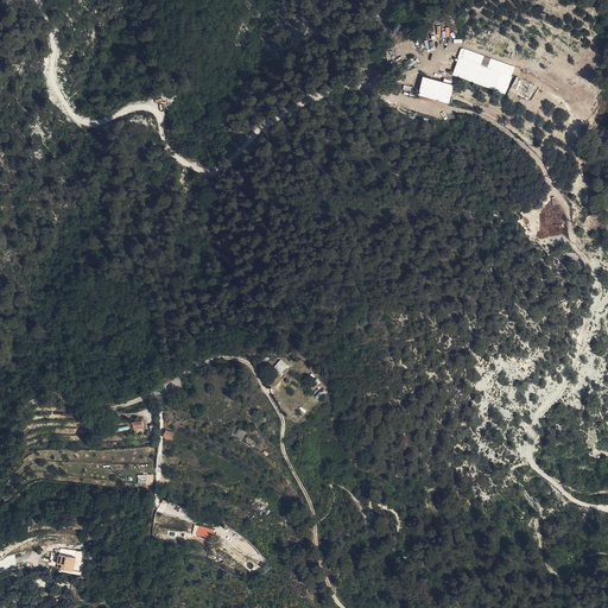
[(443,25),(438,25),(438,35),(443,35),(443,27),(450,27),(450,21),(443,21),(443,25)]
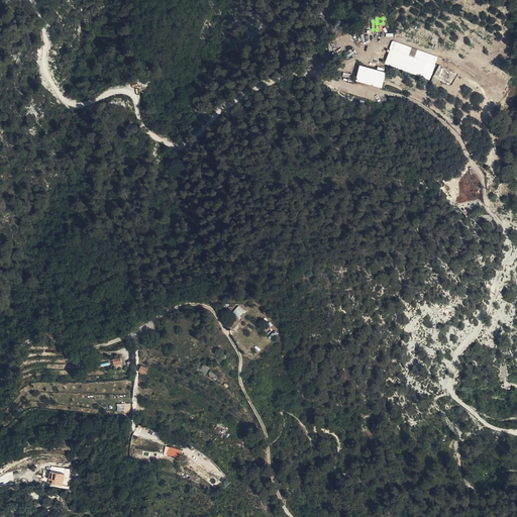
[(393,40),(385,64),(428,79),(437,57),(393,40)]
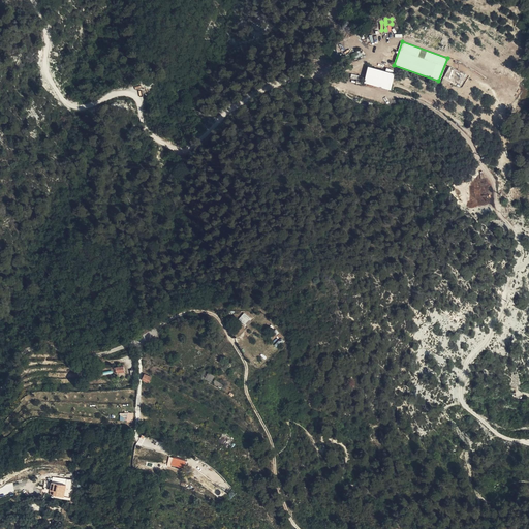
[(394,74),(368,68),(365,83),(391,89),(394,74)]
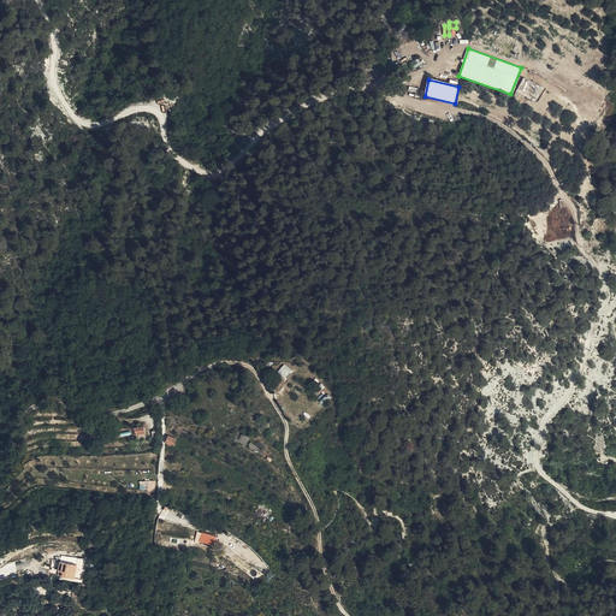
[(285,362),(278,371),(285,377),(292,369),(285,362)]
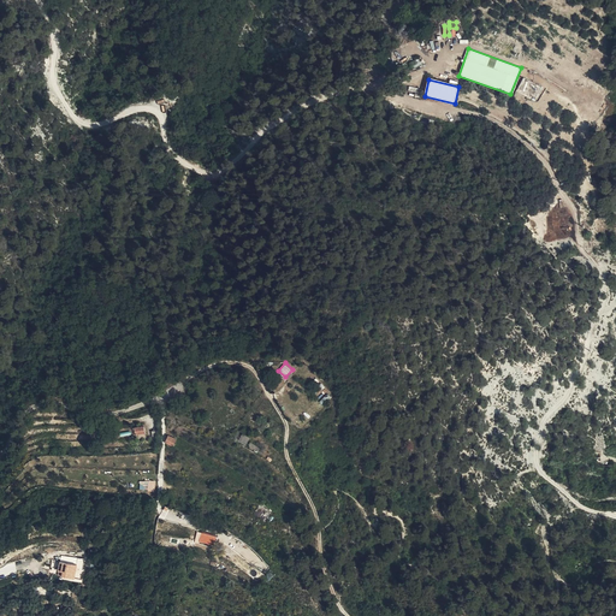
[(246,445),(250,437),(243,432),(238,440),(246,445)]
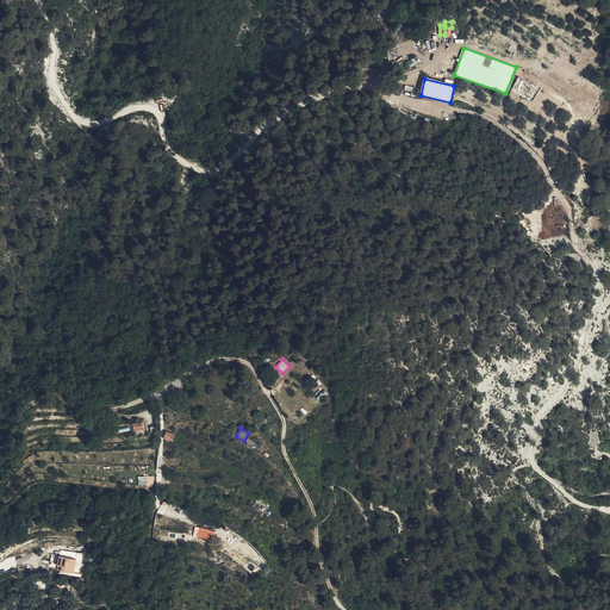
[(170,441),(175,433),(172,430),(170,434),(166,430),(162,437),(170,441)]
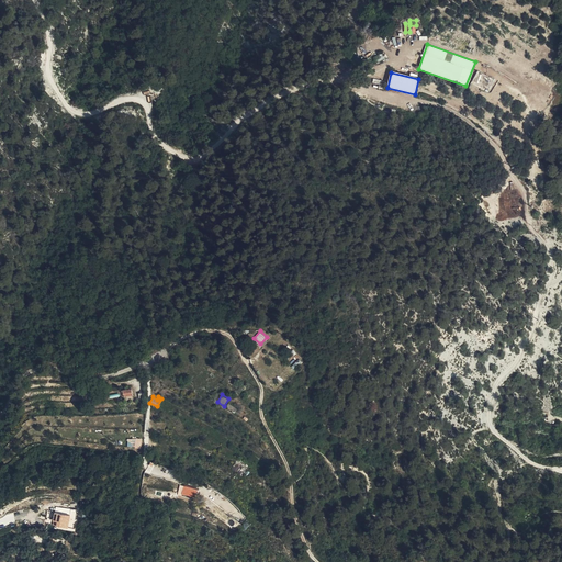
[(236,412),(238,406),(228,402),(226,408),(236,412)]
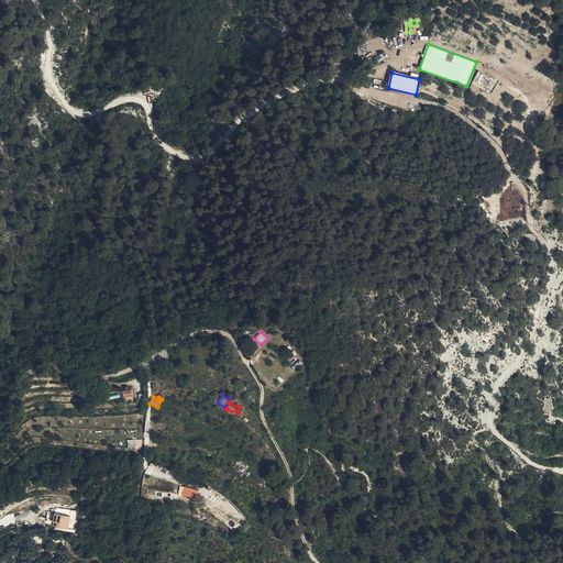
[(258,484),(263,477),(258,473),(253,481),(258,484)]
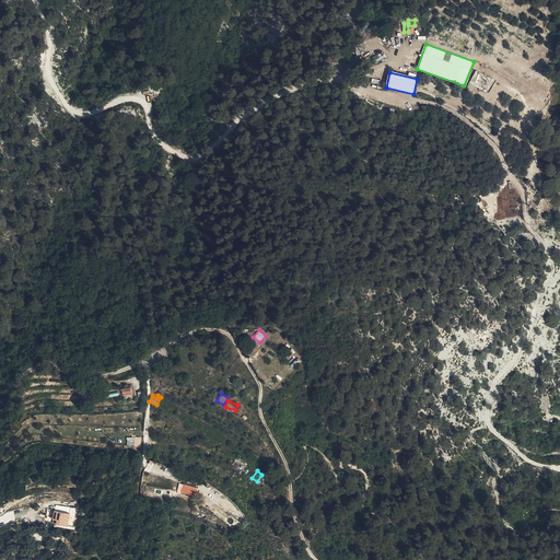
[(184,483),(182,491),(196,494),(198,487),(184,483)]
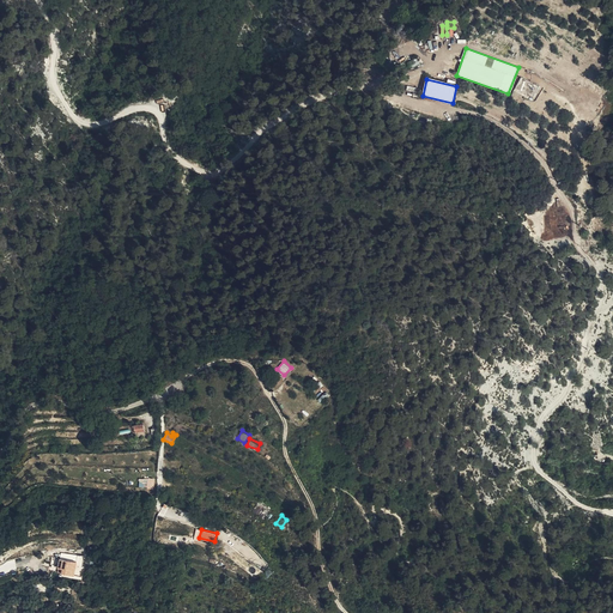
[(71,560),(59,558),(58,568),(64,569),(62,575),(73,577),(76,565),(71,564),(71,560)]
